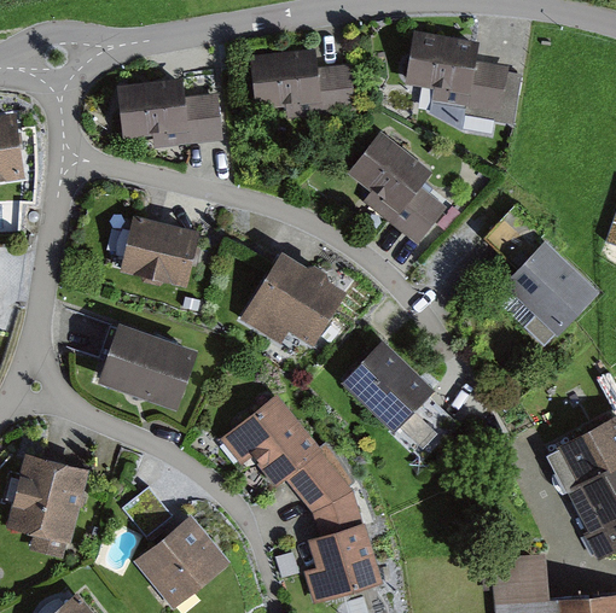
[(482,41),(413,31),(405,81),(434,86),(431,99),(501,109),(507,65),(480,62),(482,41)]
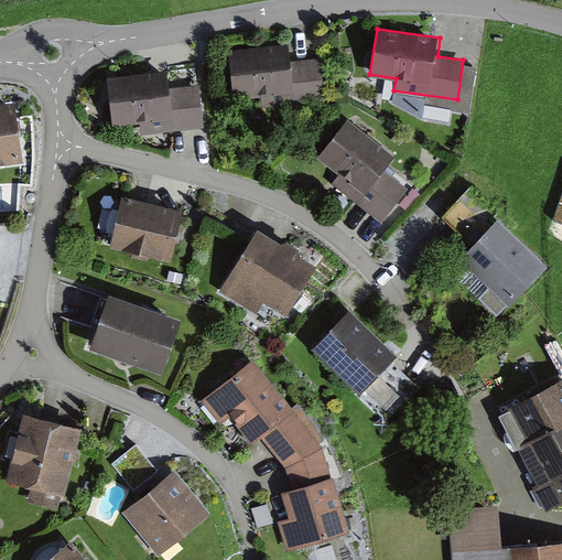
[(295,40),(226,49),(233,100),(259,96),(261,108),(324,99),(319,57),(298,60),(295,40)]
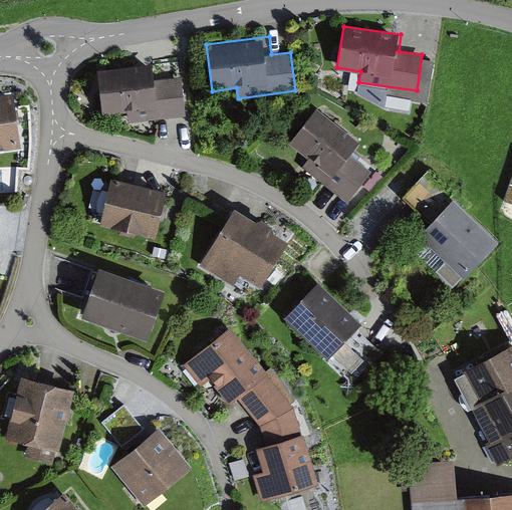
[(150,64),(96,70),(101,115),(125,112),(126,122),(184,115),(180,77),(152,80),(150,64)]
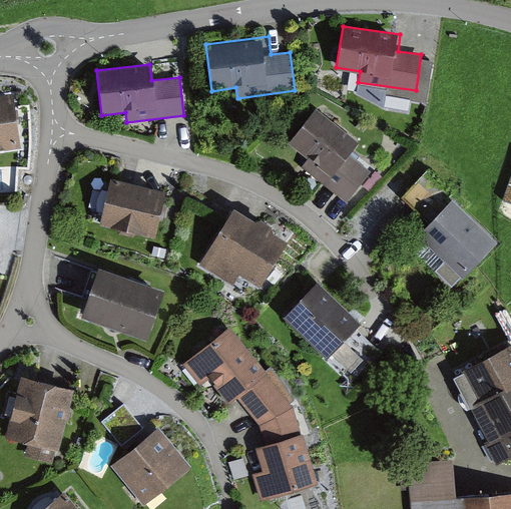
[(30,92),(0,95),(0,150),(36,146),(30,92)]
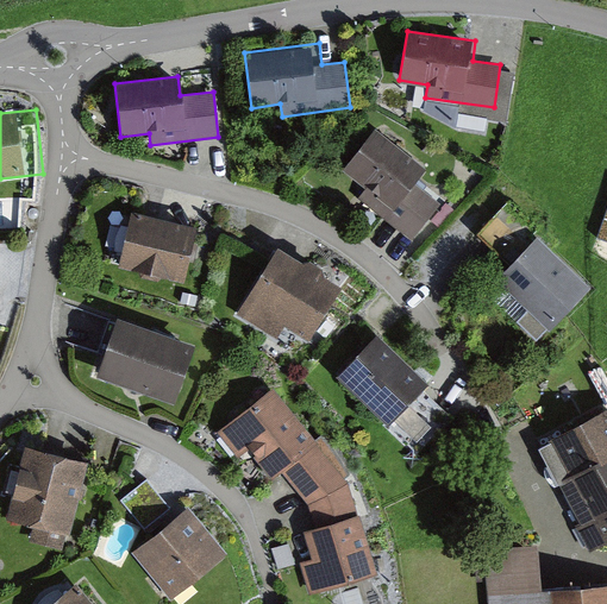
[(426,170),(375,129),(342,170),(364,189),(357,197),(410,239),(438,203),(414,184),(426,170)]
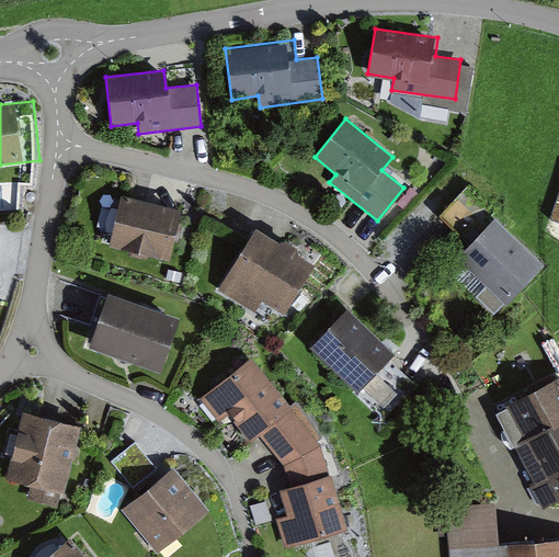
[(0,204),(16,205),(18,178),(0,177),(0,204)]
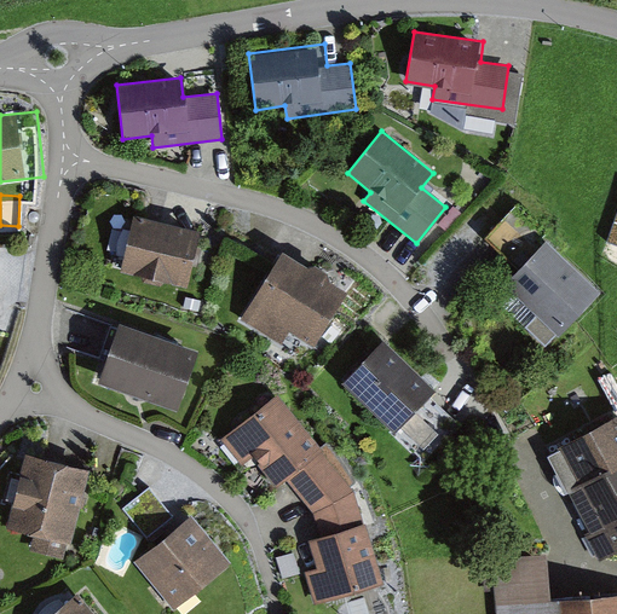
[(483,239),(518,272),(543,245),(538,241),(546,233),(515,204),(483,239)]
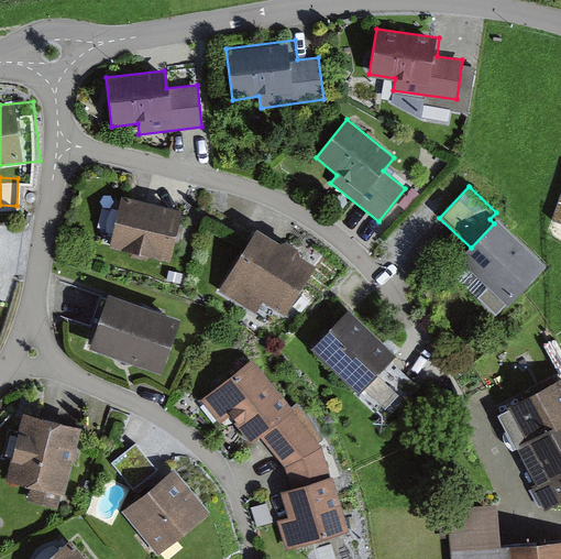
[(199,214),(134,196),(120,247),(185,264),(199,214)]
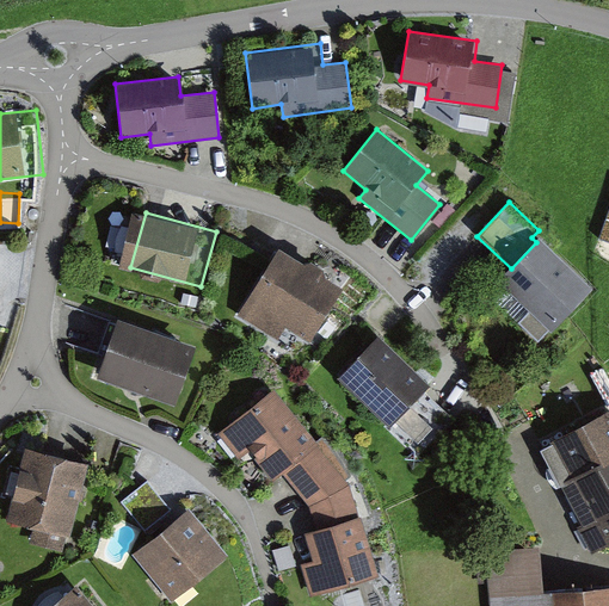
[(551,334),(592,291),(539,240),(536,242),(511,269),(497,283),(526,310),(515,321),(536,342),(547,331),(551,334)]
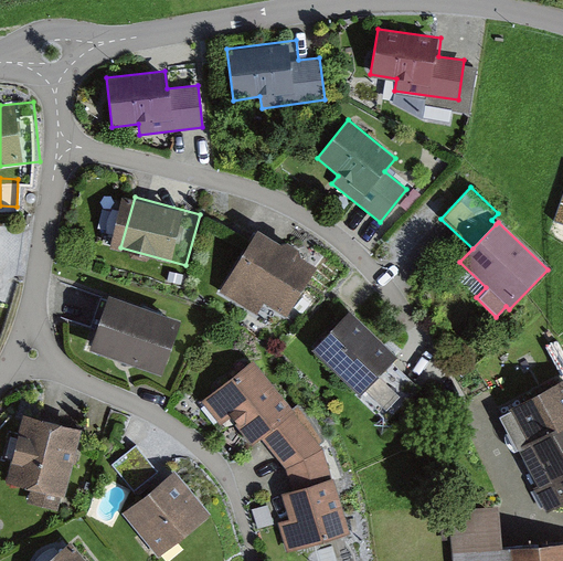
[(339,266),(274,225),(232,293),(268,315),(277,300),(306,318),(339,266)]
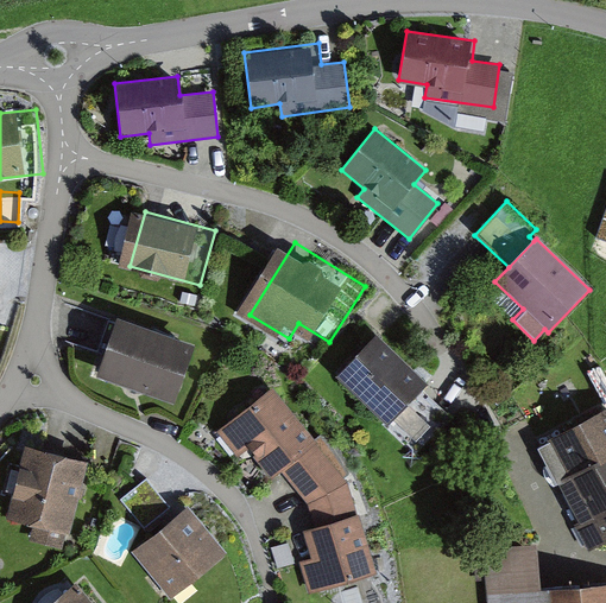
[(193,340),(115,313),(95,374),(172,400),(193,340)]
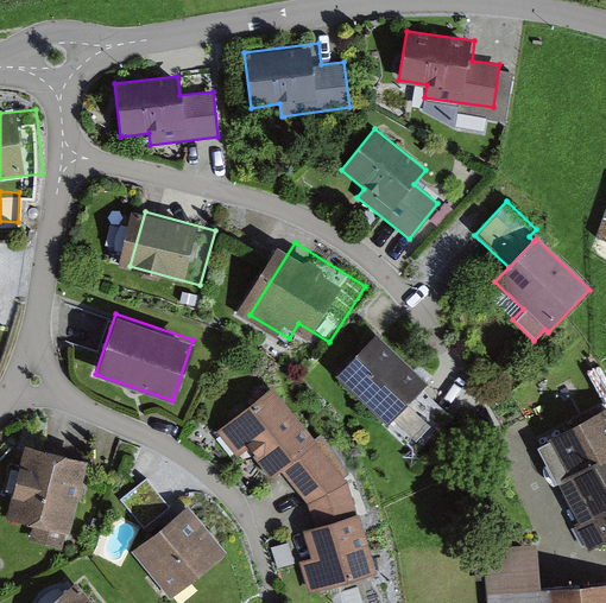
[(437,379),(380,328),(336,375),(395,427),(437,379)]
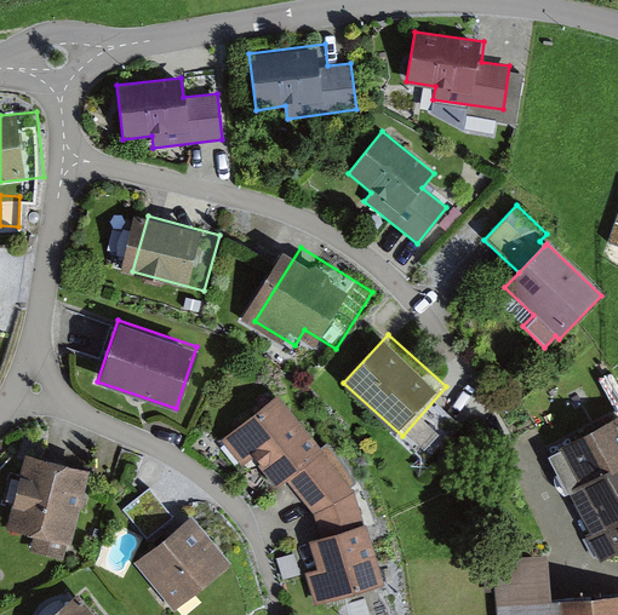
[(276,397),(221,440),(241,465),(251,457),(275,489),(286,483),(313,512),(321,541),(308,542),(314,569),(304,573),(314,605),(384,587),(354,494),(349,487),(354,483),(324,443),(321,447),(276,397)]
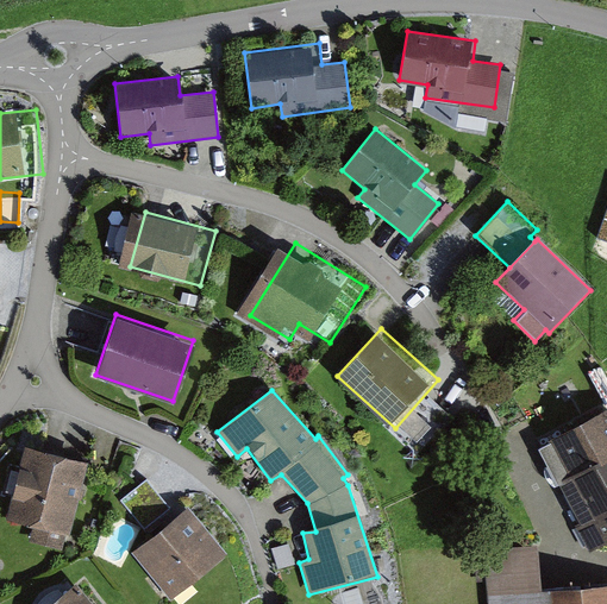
[(606,411),(550,441),(551,445),(539,452),(576,524),(573,527),(587,554),(606,542),(606,411)]
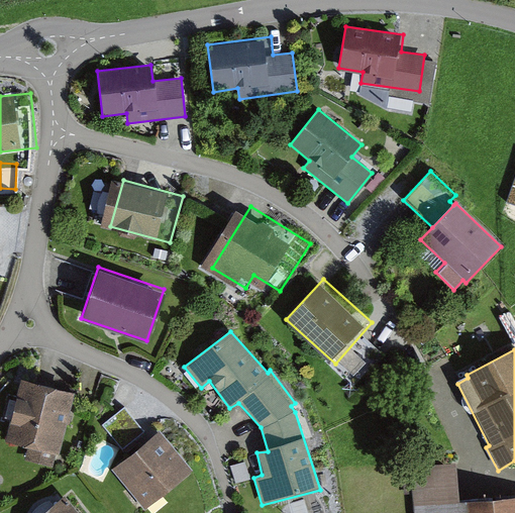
[(73,391),(20,377),(3,441),(56,454),(73,391)]
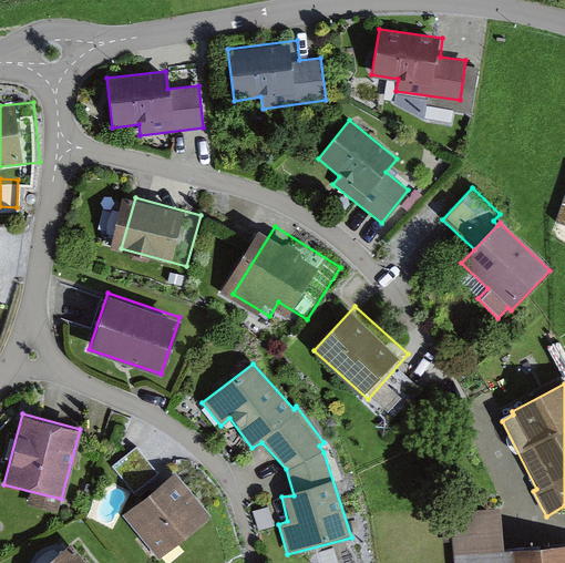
[(136,442),(113,461),(134,488),(157,468),(136,442)]
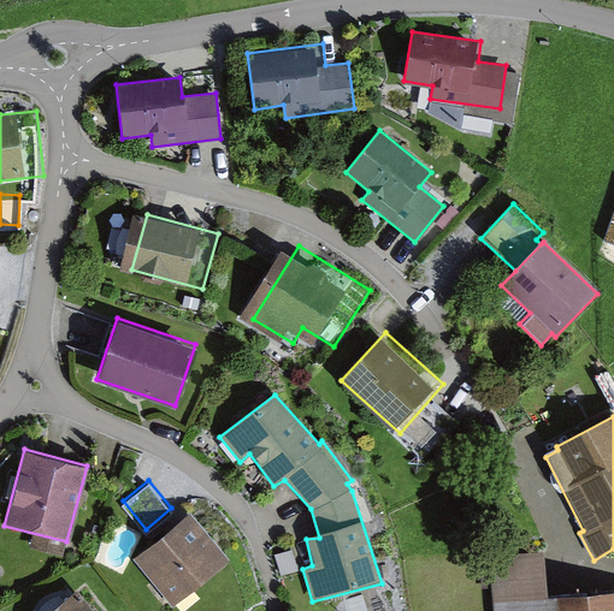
[(198,512),(136,557),(171,605),(232,561),(198,512)]
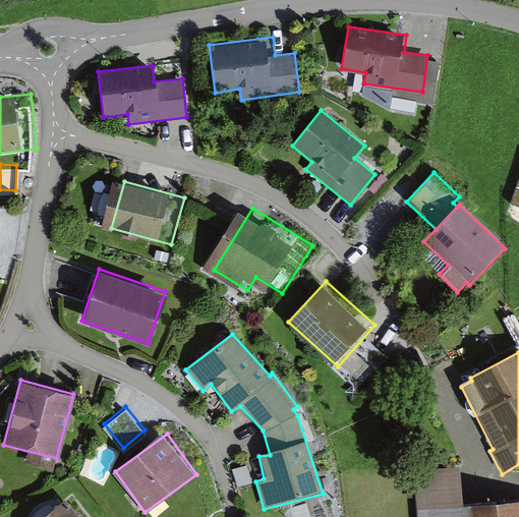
[(459,469),(415,472),(418,516),(518,516),(518,502),(462,507),(459,469)]
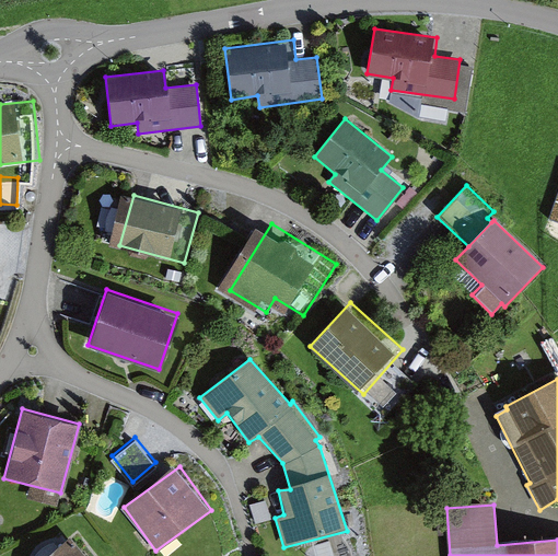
[(85,555),(69,534),(42,555),(85,555)]
